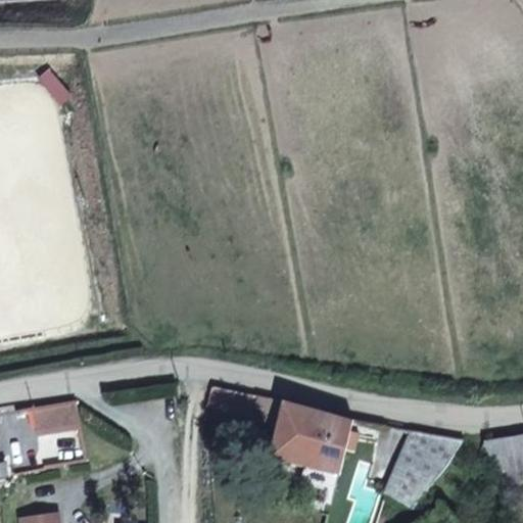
[(351,422),(282,401),(209,386),(207,406),(276,422),(268,458),(303,467),(338,475),(344,449),(352,453),(358,434),(348,432),(351,422)]
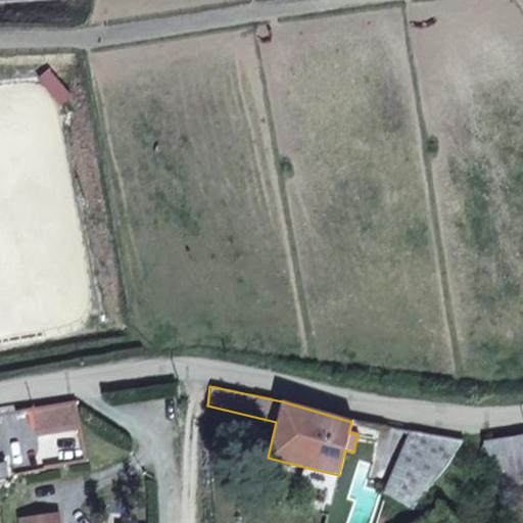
[(76,400),(33,409),(37,427),(79,419),(76,400)]
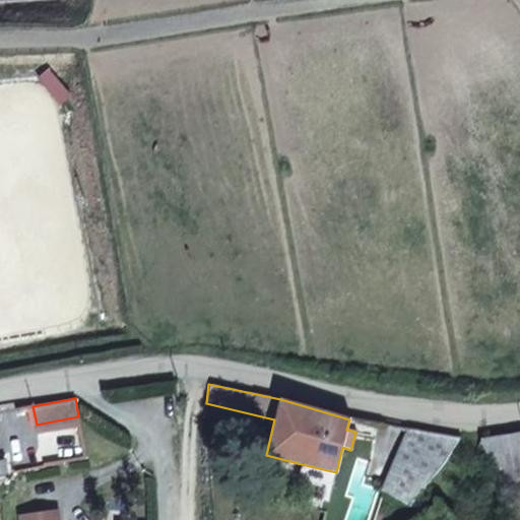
[(460,437),(409,429),(385,490),(385,491),(410,505),(425,488),(446,461),(460,437)]
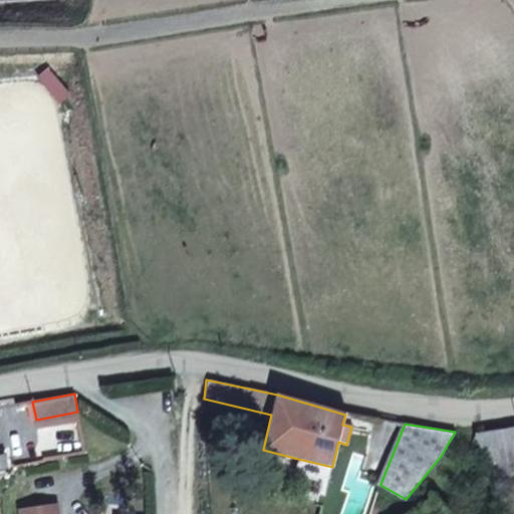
[(513,429),(475,433),(496,473),(513,472),(513,429)]
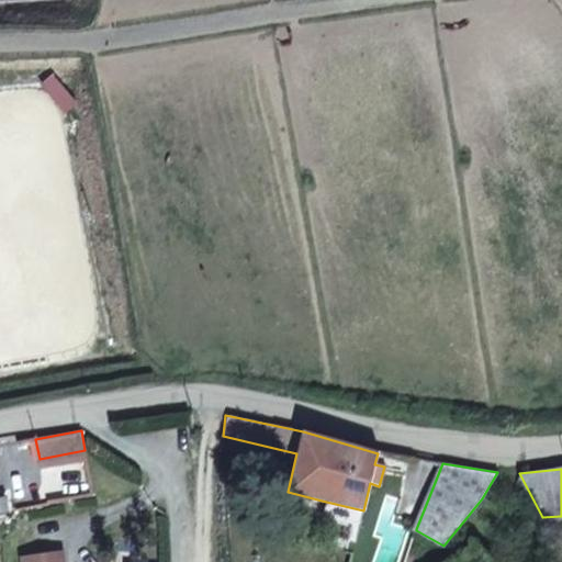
[(359,529),(363,510),(326,502),(322,520),(359,529)]
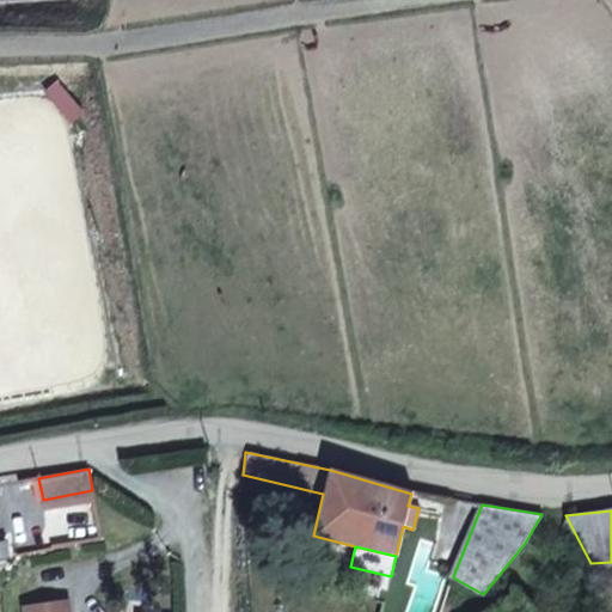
[(68,611),(67,599),(24,606),(24,611),(68,611)]
